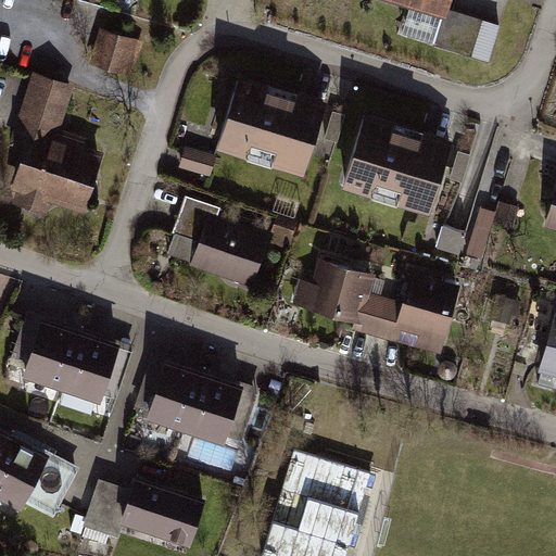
[(450,0),(408,0),(445,11),(436,43),(490,60),(501,25),(447,9),(450,0)]
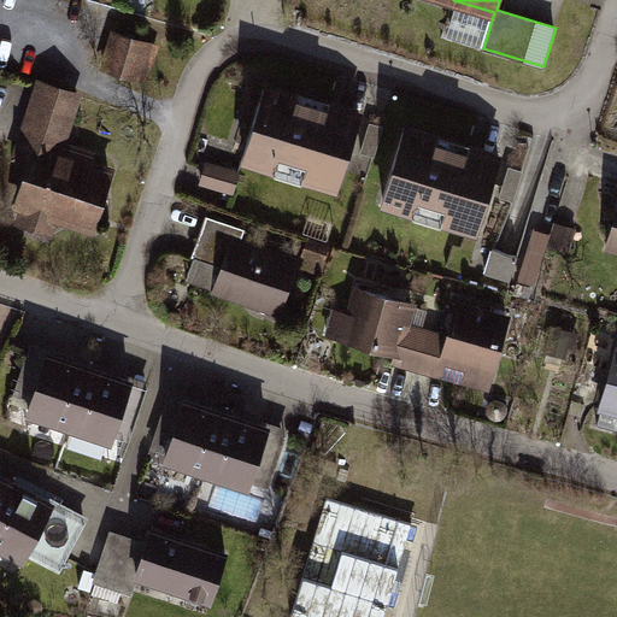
[(150,43),(115,33),(105,69),(140,78),(150,43)]
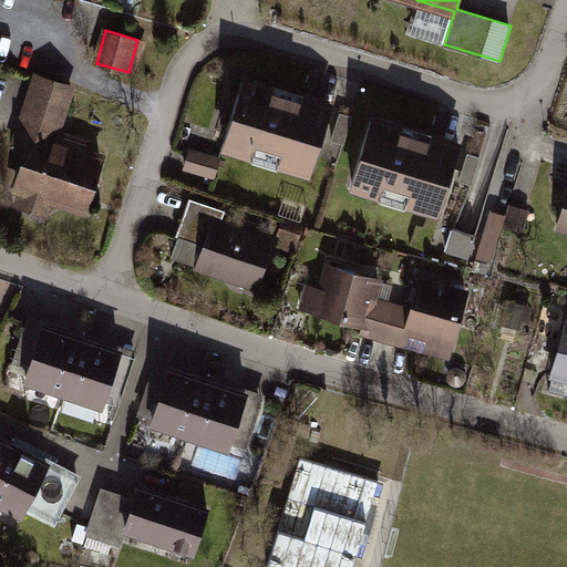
[(61,123),(72,88),(38,76),(27,112),(61,123)]
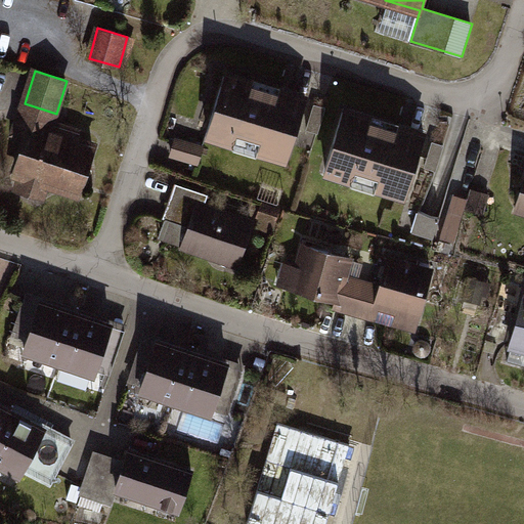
[(306,100),(225,76),(208,131),(235,140),(237,132),(261,139),(259,147),(289,157),(306,100)]
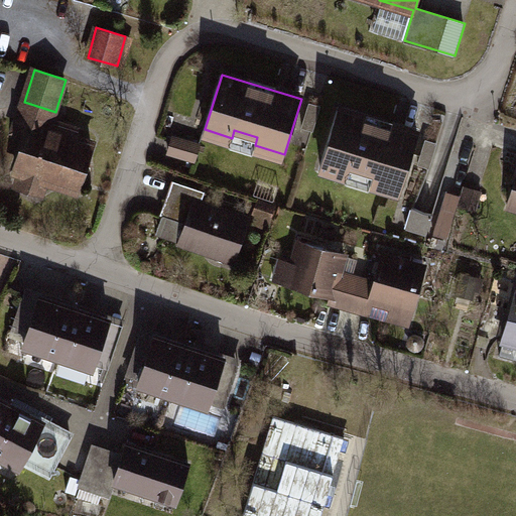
[(48,130),(51,121),(55,112),(24,102),(14,131),(28,135),(31,124),(48,130)]
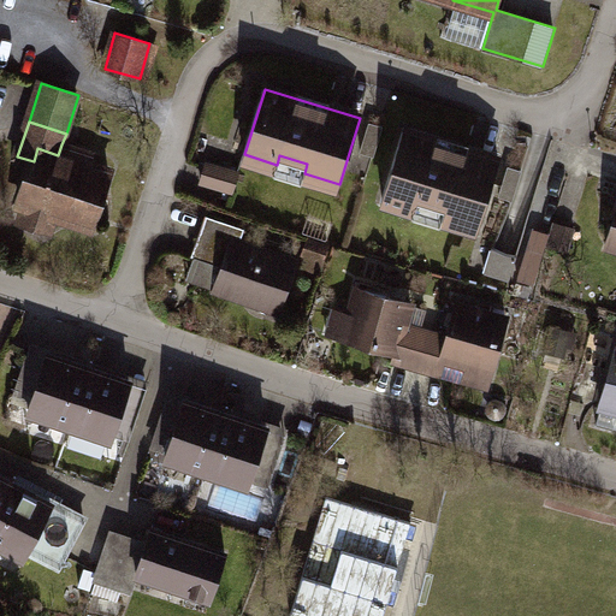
[(374,155),(383,126),(371,123),(361,152),(374,155)]
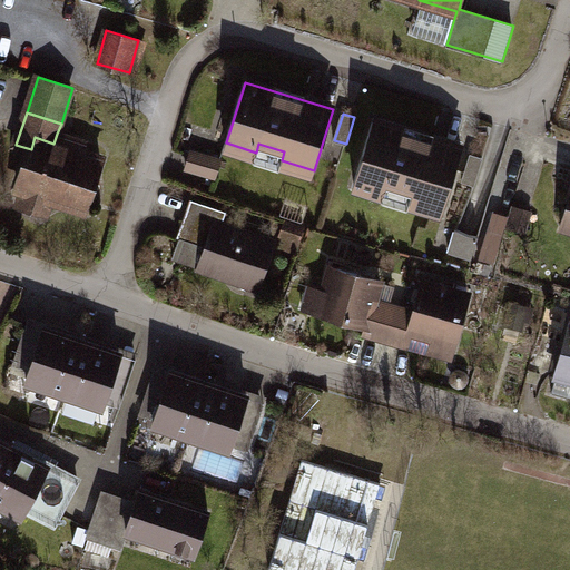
[(462,149),(373,121),(354,183),(385,192),(387,184),(413,192),(411,200),(443,210),(462,149)]
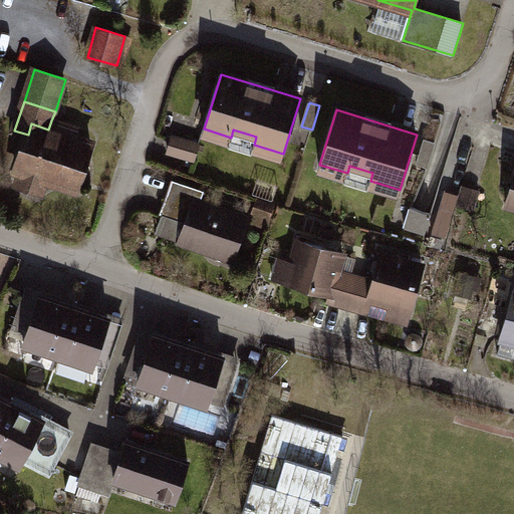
[(28,135),(16,170),(68,187),(76,162),(84,165),(91,144),(73,138),(75,129),(51,120),(48,130),(31,123),(28,135)]
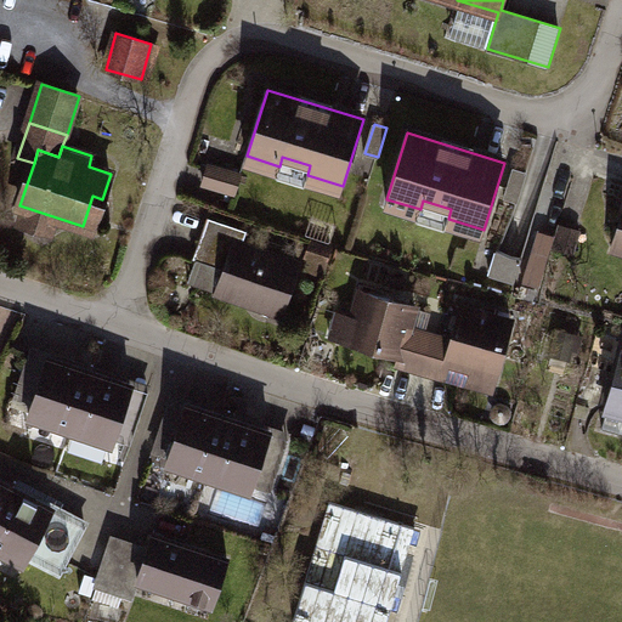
[(241,175),(209,165),(204,184),(235,193),(241,175)]
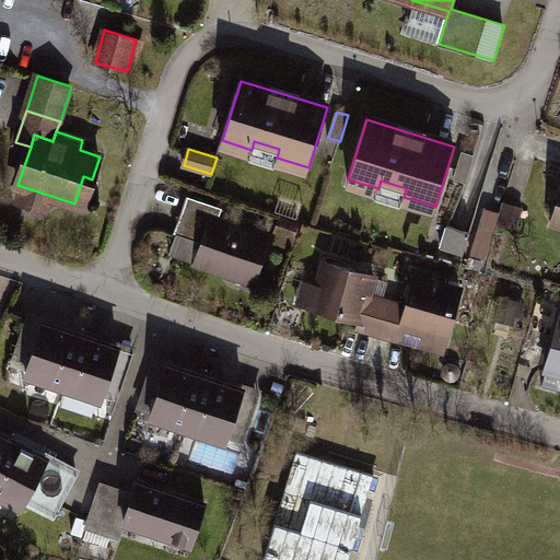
[(455,178),(466,182),(475,155),(463,152),(455,178)]
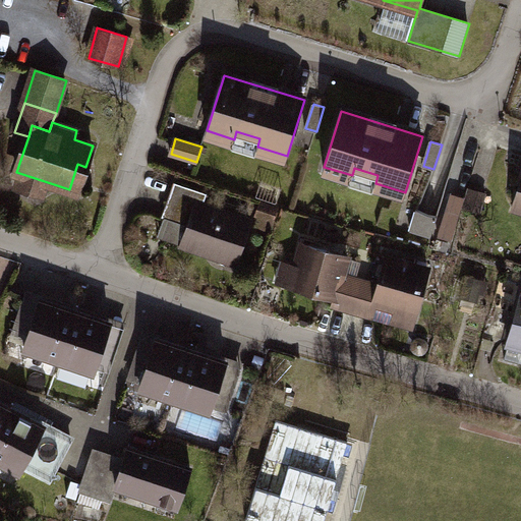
[(192,217),(183,244),(236,263),(250,221),(203,205),(208,192),(177,182),(168,209),(192,217)]
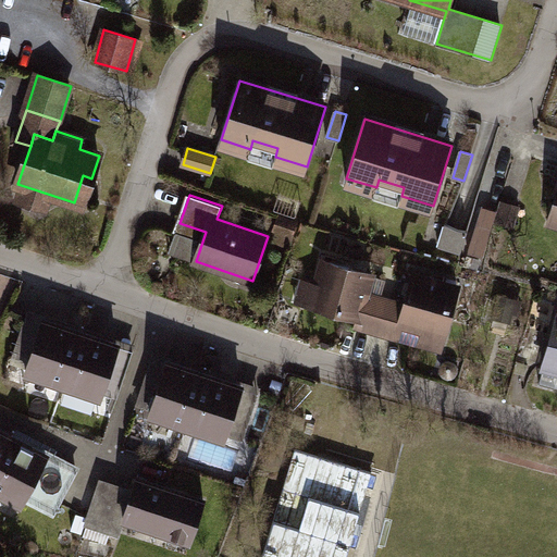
[(506,203),(502,218),(516,222),(520,208),(506,203)]
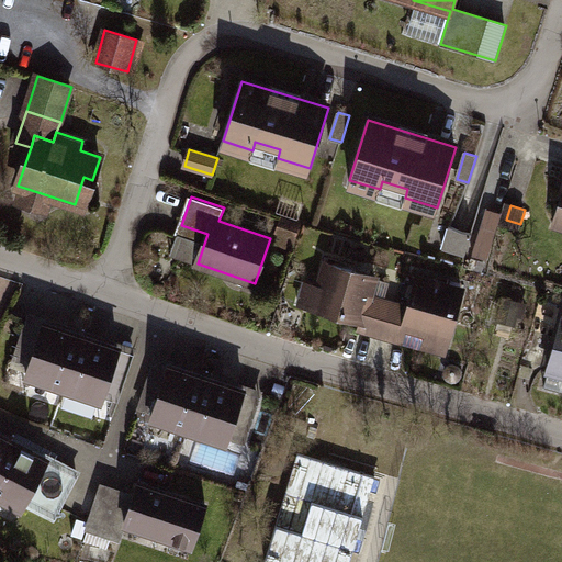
[(489,259),(502,213),(487,209),(473,255),(489,259)]
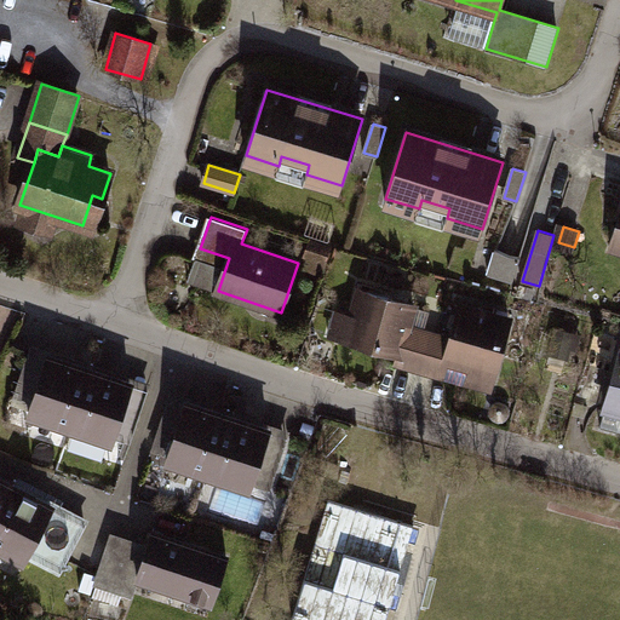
[(331,247),(310,240),(305,256),(325,263),(331,247)]
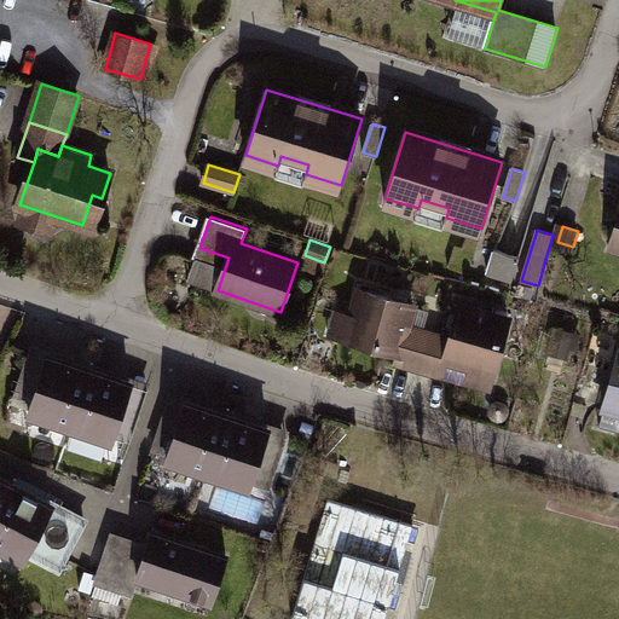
[(486,243),(482,267),(518,271),(521,247),(486,243)]
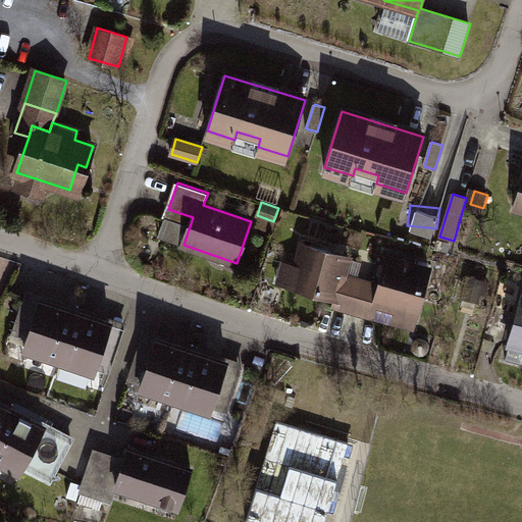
[(283,260),(277,280),(336,298),(334,303),(351,307),(359,280),(344,276),(350,258),(304,245),(298,264),(283,260)]
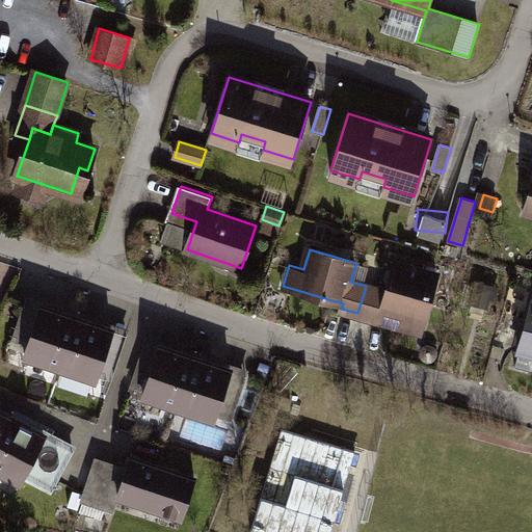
[(0,260),(0,304),(4,307),(18,266),(0,260)]
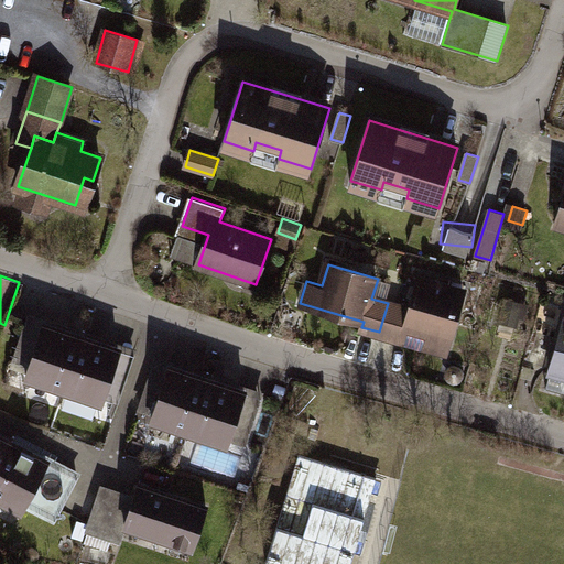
[(396,305),(387,334),(404,339),(408,328),(449,340),(464,291),(420,278),(411,310),(396,305)]
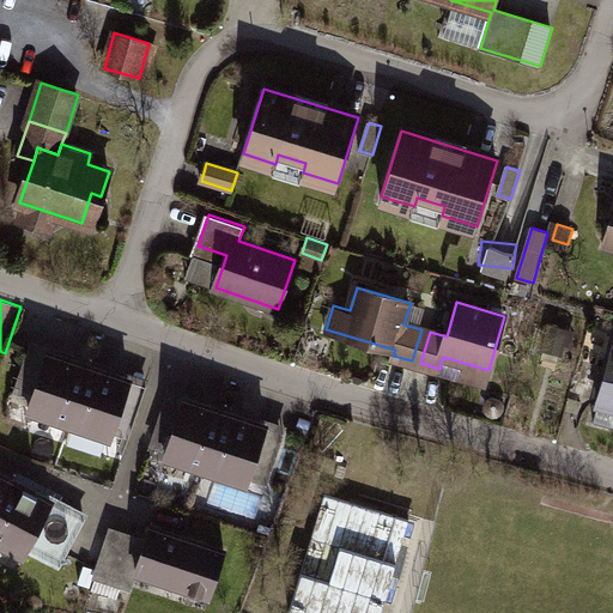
[(566,333),(550,329),(547,339),(563,344),(566,333)]
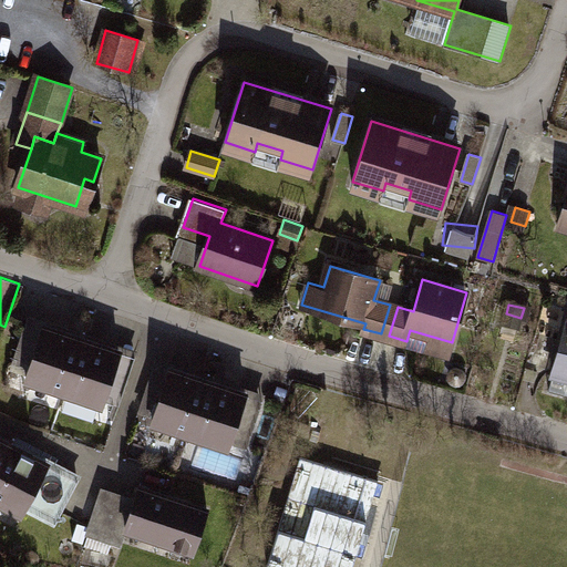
[(518,328),(521,318),(506,313),(503,323),(518,328)]
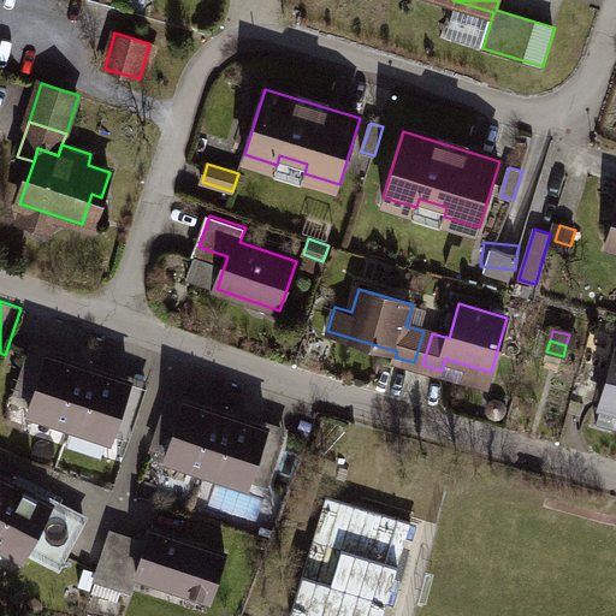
[(71,425),(90,368),(48,354),(29,410),(71,425)]
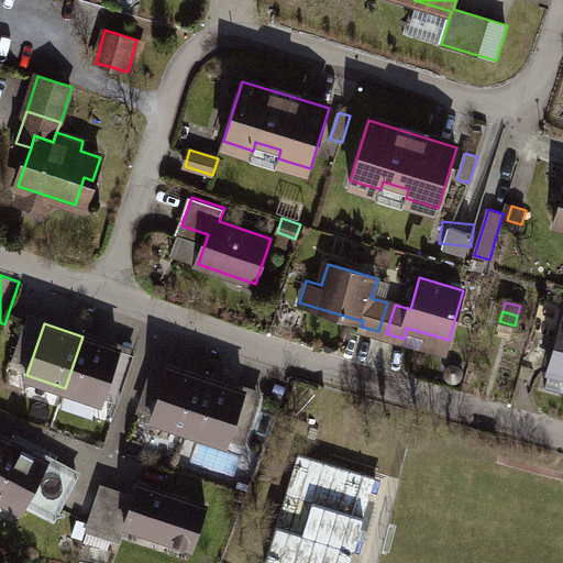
[(562,326),(550,372),(562,375),(562,326)]
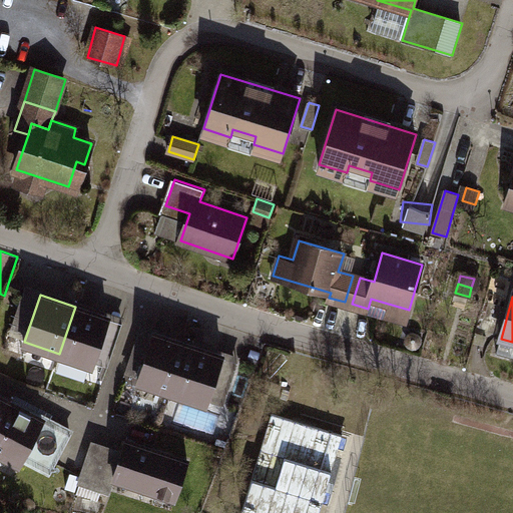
[(75,307),(59,354),(93,365),(108,318),(75,307)]
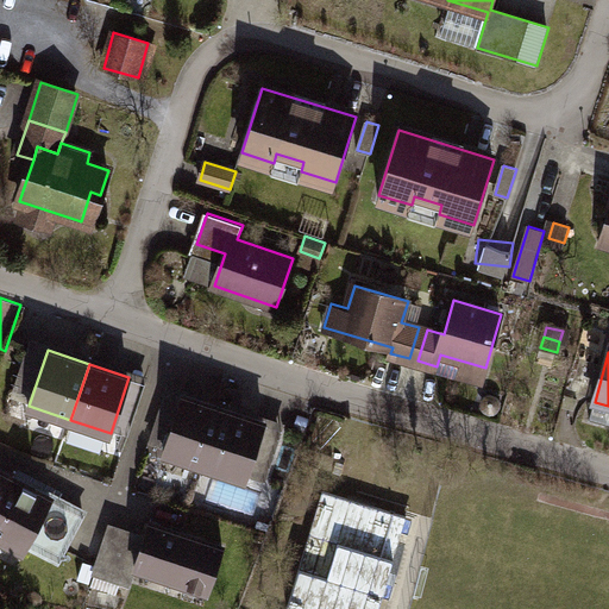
[(205,465),(224,409),(183,396),(165,452),(205,465)]
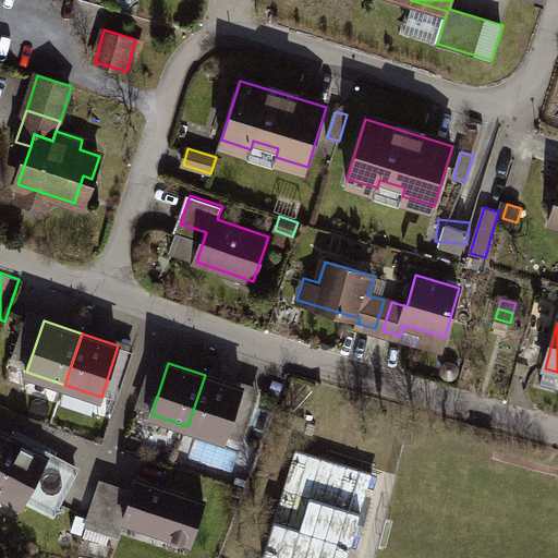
[(243,388),(205,375),(187,426),(226,439),(243,388)]
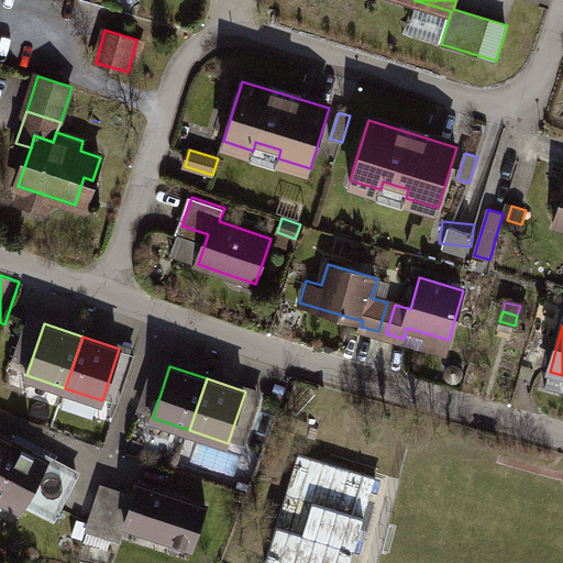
[(0,464),(12,442),(0,434),(0,464)]
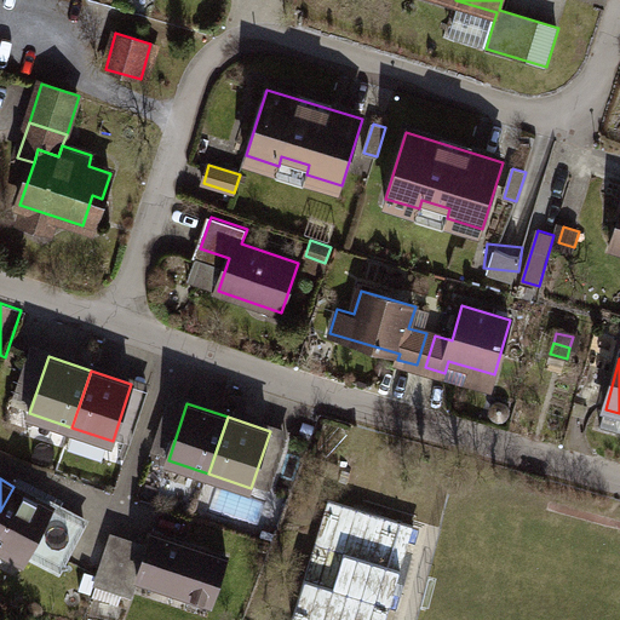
[(52,507),(13,487),(0,511),(0,546),(24,560),(29,551),(52,507)]
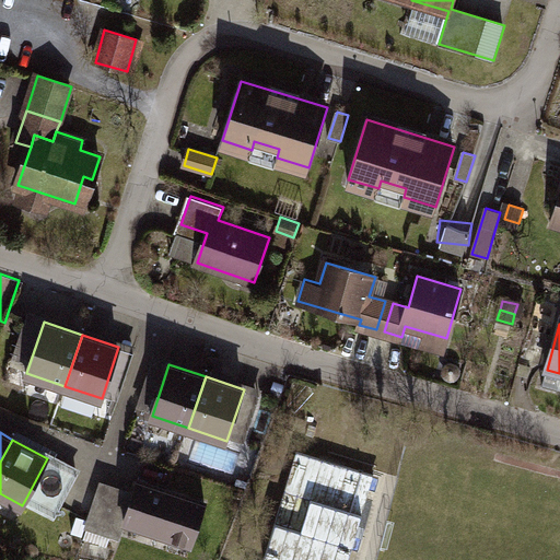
[(298,452),(265,559),(348,559),(374,475),(298,452)]
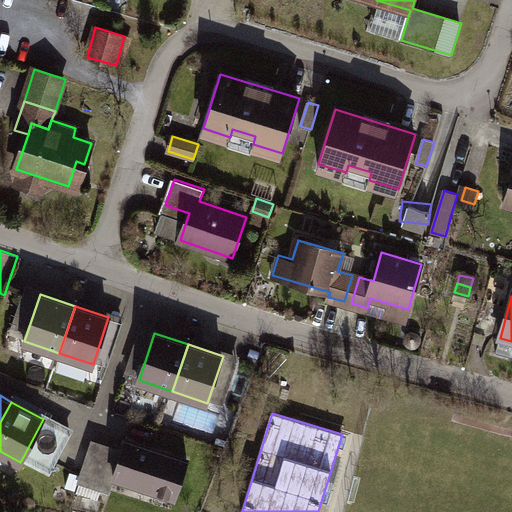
[(71,433),(43,419),(24,455),(52,469),(71,433)]
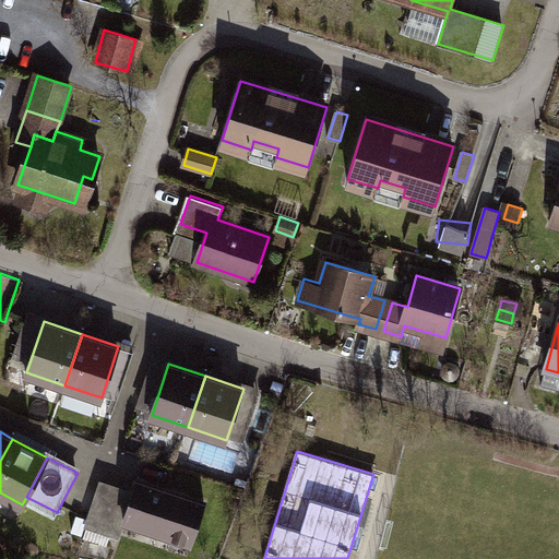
[(205,501),(138,479),(130,500),(98,489),(87,523),(88,524),(84,537),(107,545),(111,532),(120,535),(126,519),(192,542),(205,501)]
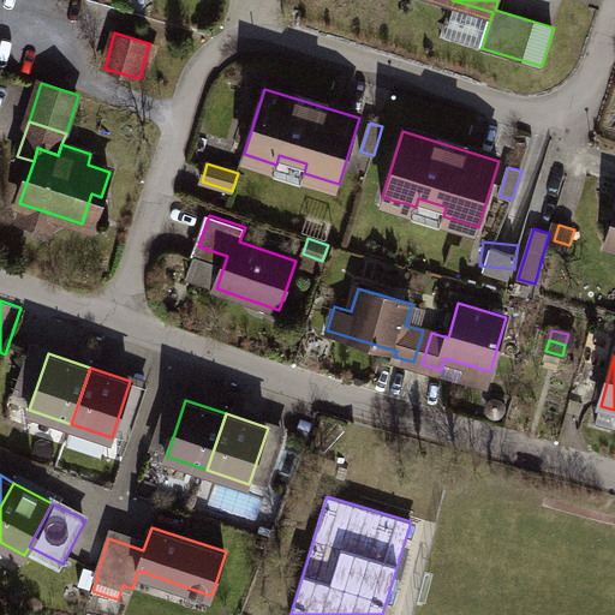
[(79,584),(91,587),(96,571),(85,567),(79,584)]
